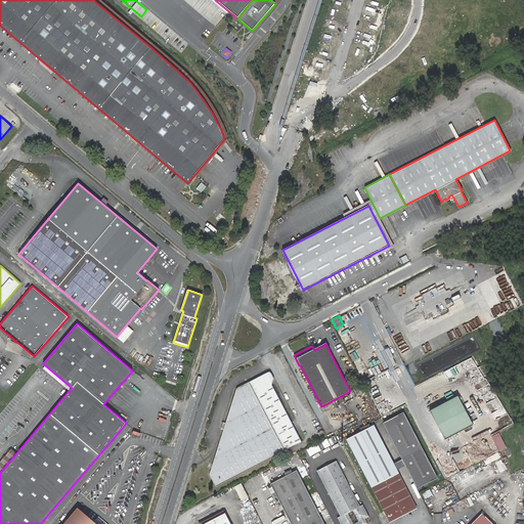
[(43,368),(70,391),(72,388),(45,365),(43,368)]
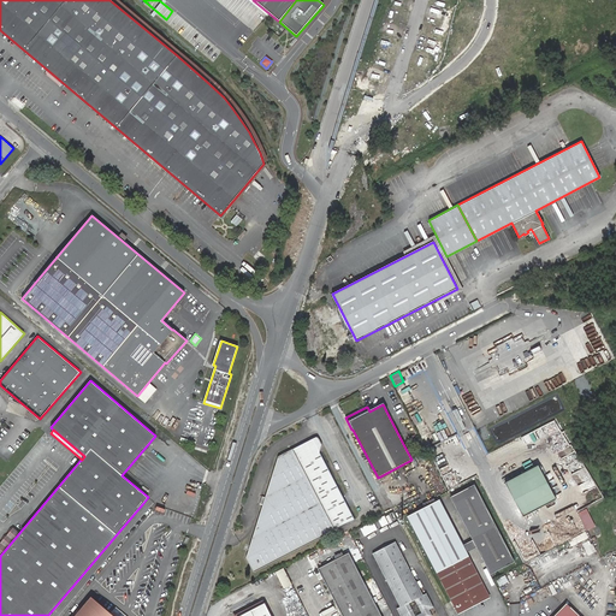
[(254,572),(335,529),(353,520),(317,449),(321,448),(323,445),(318,438),(317,437),(292,449),(278,456),(247,558),(254,572)]
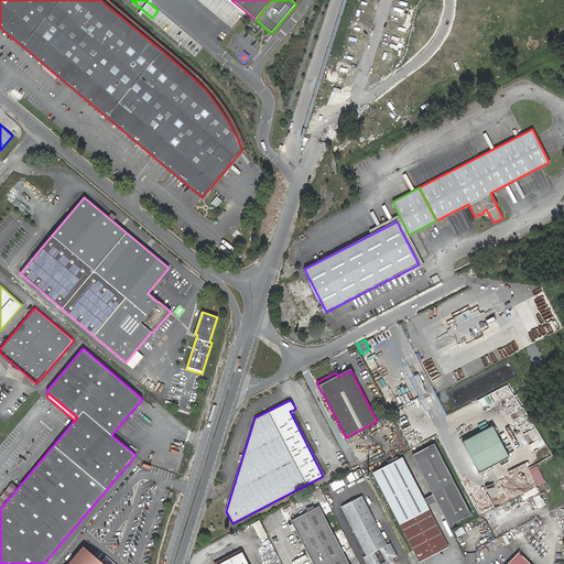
[(494,426),(464,442),(480,474),(510,457),(494,426)]
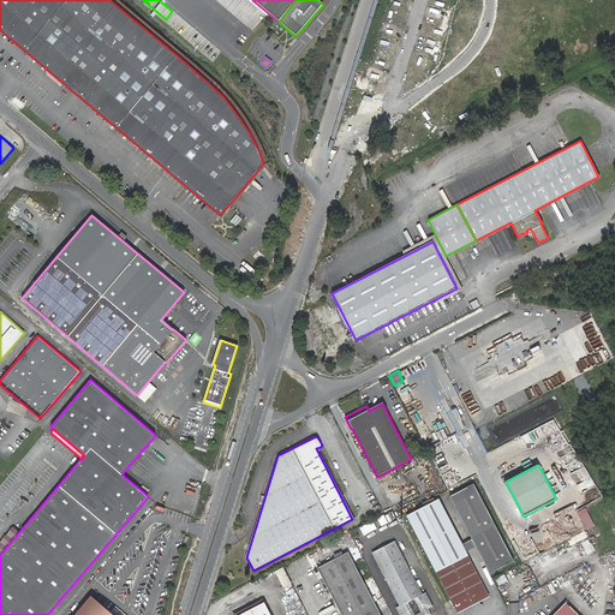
[(473,484),(449,496),(472,539),(476,547),(489,573),(513,561),(473,484)]
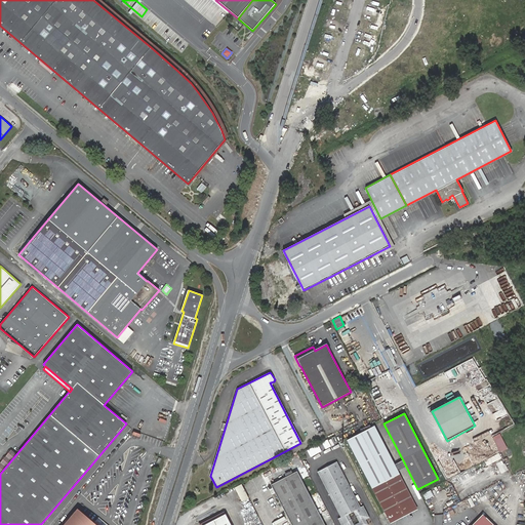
[(374,426),(347,440),(372,488),(399,474),(398,471),(395,465),(374,426)]
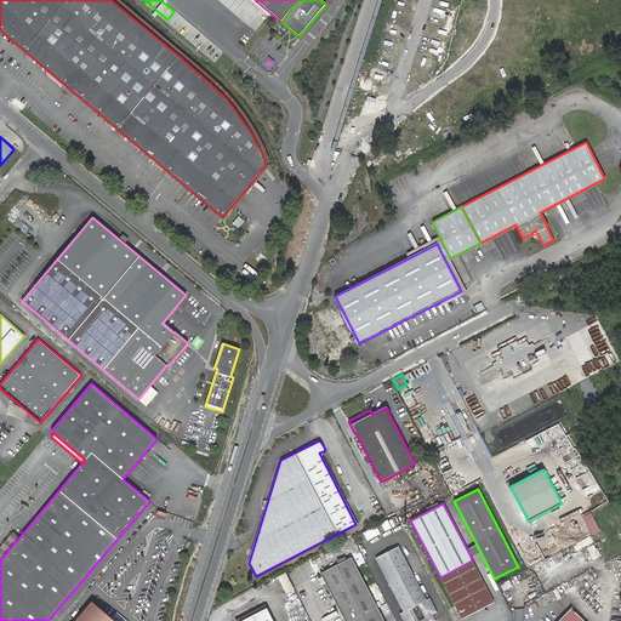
[(575,550),(592,542),(590,535),(571,543),(575,550)]
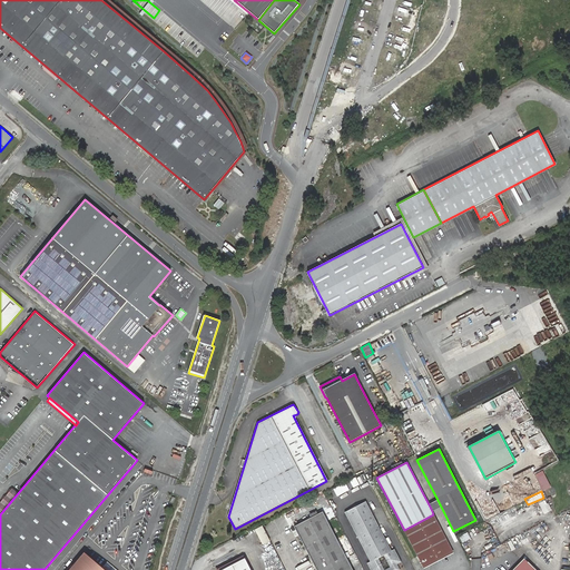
[(546,499),(538,502),(543,513),(551,510),(546,499)]
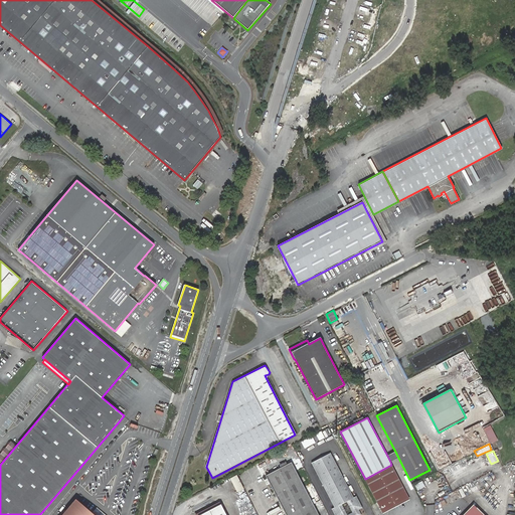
[(395,452),(387,456),(390,462),(398,458),(395,452)]
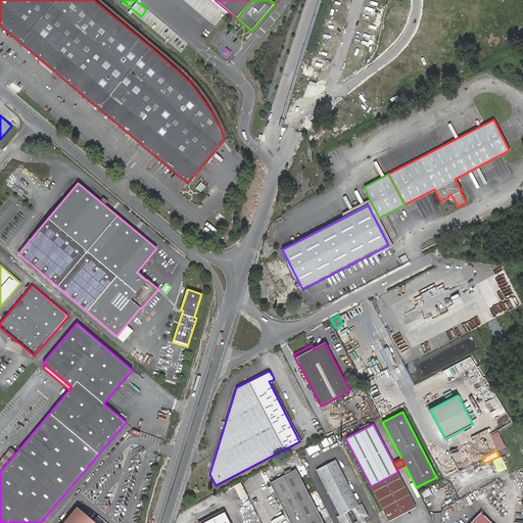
[(367,522),(365,517),(368,516),(362,504),(360,505),(358,503),(335,460),(317,470),(340,515),(337,517),(339,522),(367,522)]
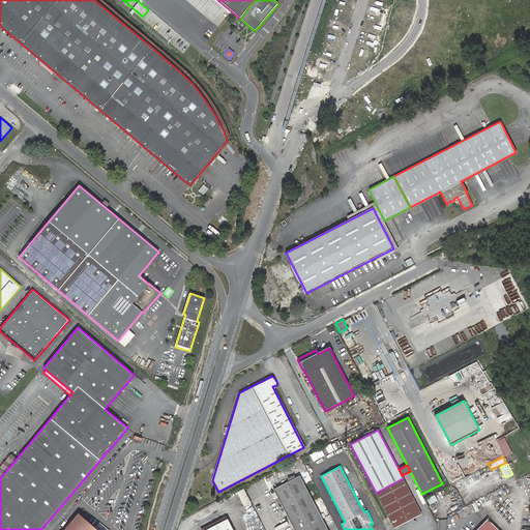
[(327,529),(300,475),(274,489),(273,490),(285,511),(294,529),(327,529)]
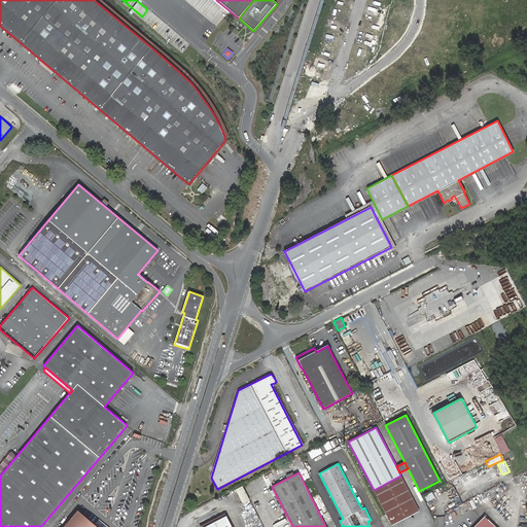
[(391,523),(418,510),(400,476),(374,490),(391,523)]
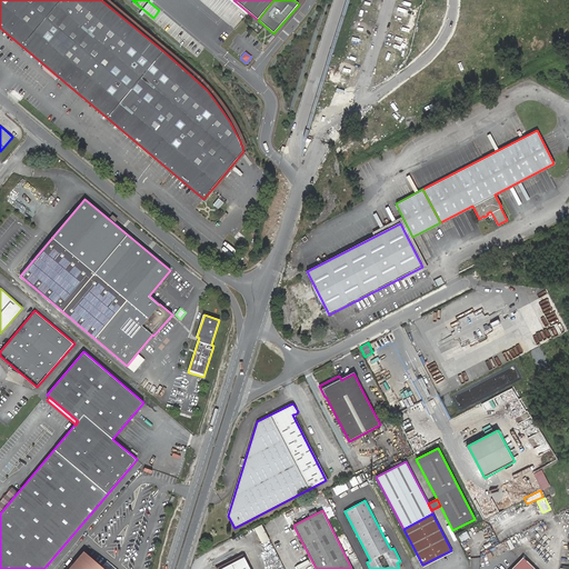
[(260,523),(252,528),(260,543),(268,539),(260,523)]
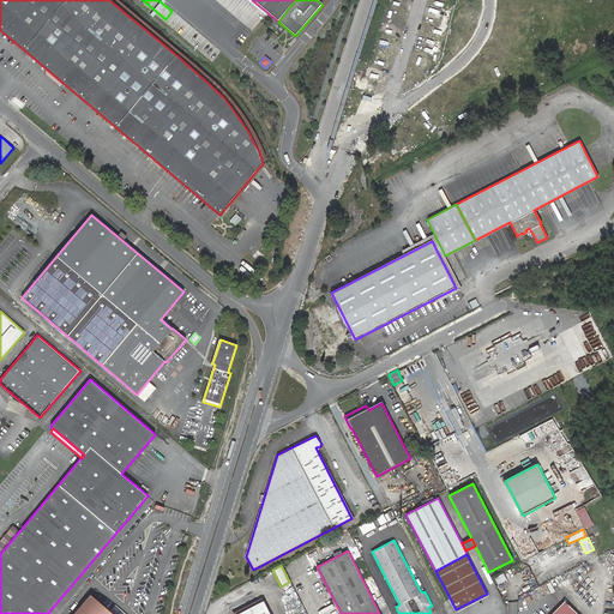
[(504,575),(495,578),(499,584),(506,579),(504,575)]
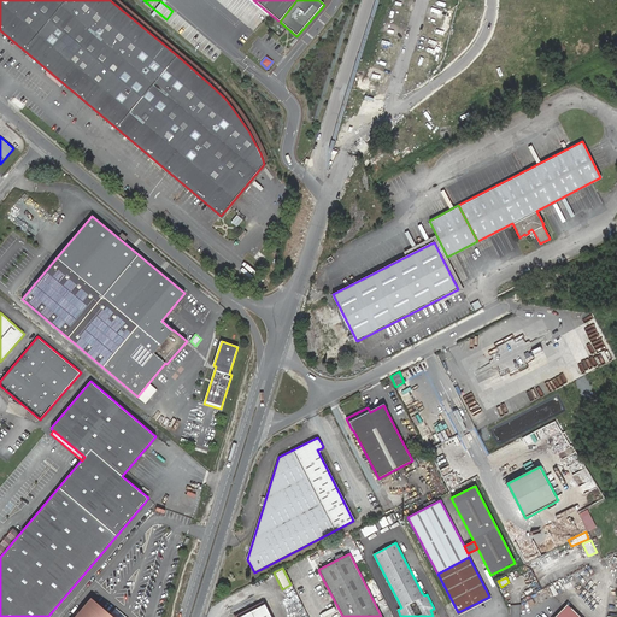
[(115,616),(92,598),(75,616),(115,616)]
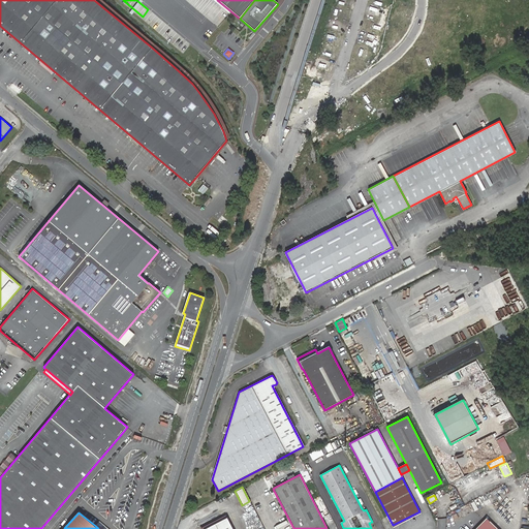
[(232,528),(227,518),(205,528),(232,528)]
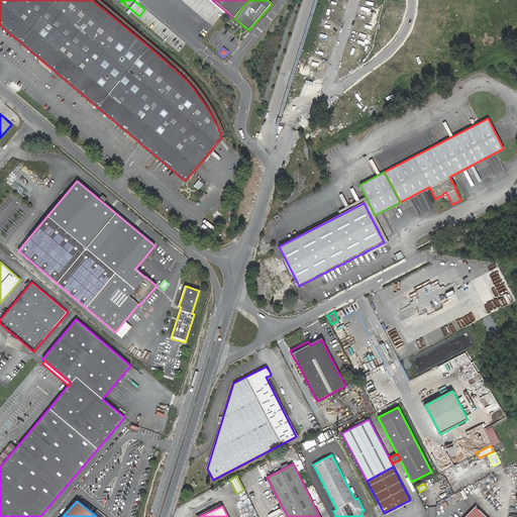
[(464,516),(486,516),(483,514),(476,506),(464,516)]
